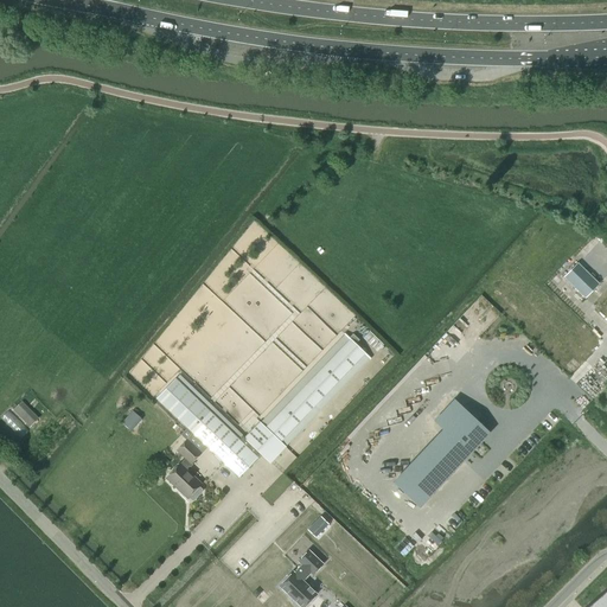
[(577,263),(563,278),(585,299),(599,285),(577,263)]
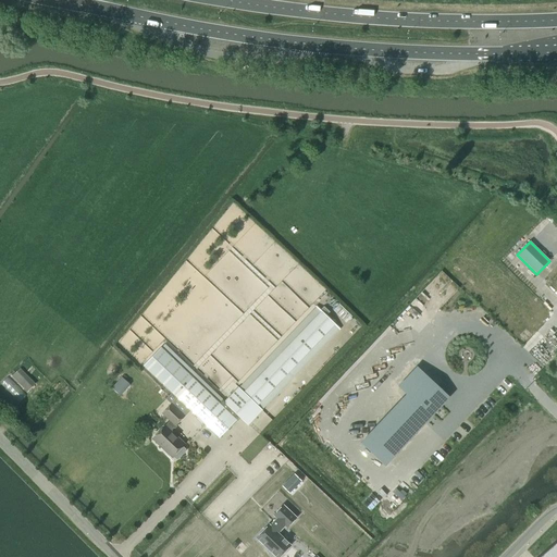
[(161,348),(144,366),(172,393),(165,398),(172,404),(184,416),(190,410),(219,437),(236,419),(235,419),(238,416),(248,425),(262,410),(257,405),(335,324),(326,317),(330,312),(324,308),(321,311),(244,393),(238,387),(224,403),(229,406),(225,409),(161,348)]
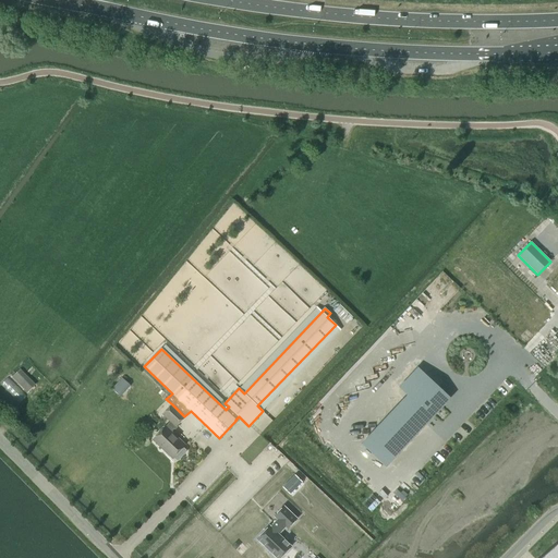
[(12,377),(27,392),(36,385),(20,370),(12,377)]
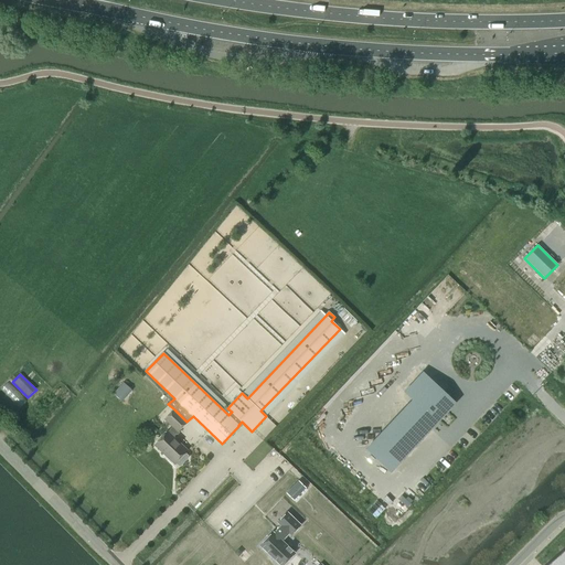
[(429,379),(364,448),(390,472),(455,403),(429,379)]
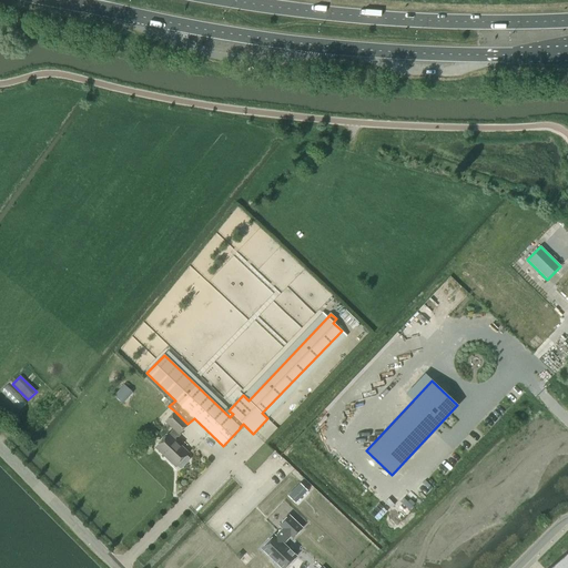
[(125,383),(114,395),(124,403),(134,392),(125,383)]
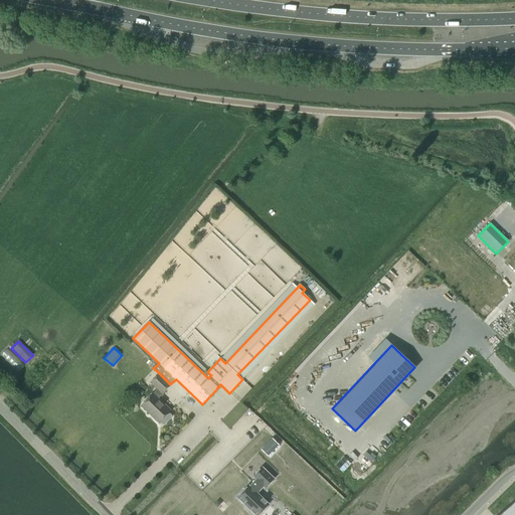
[(7,349),(2,354),(19,370),(24,364),(7,349)]
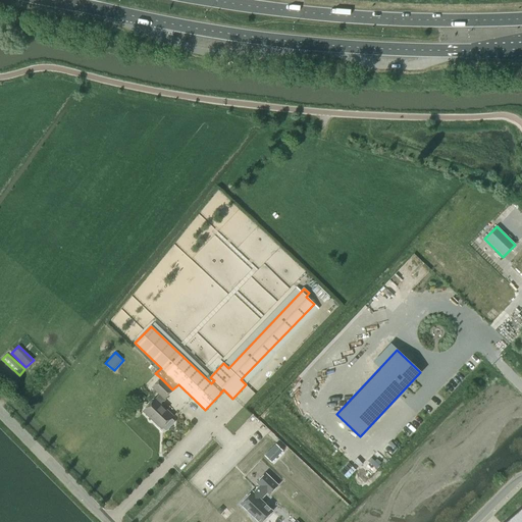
[(155,399),(143,411),(161,428),(162,427),(165,430),(167,429),(173,423),(173,421),(171,418),(173,416),(160,403),(172,389),(161,378),(152,387),(160,395),(156,399),(155,399)]
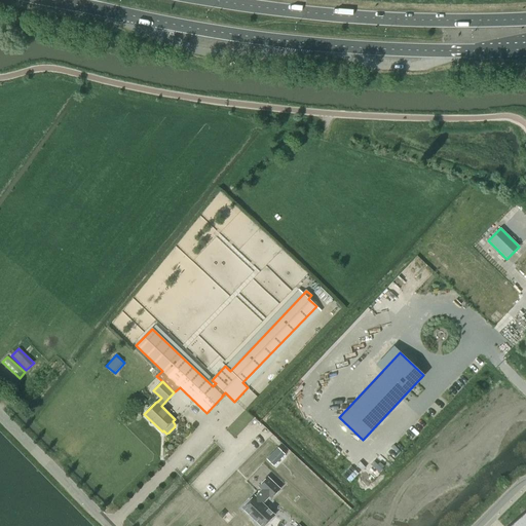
[(142,397),(138,400),(144,406),(148,402),(142,397)]
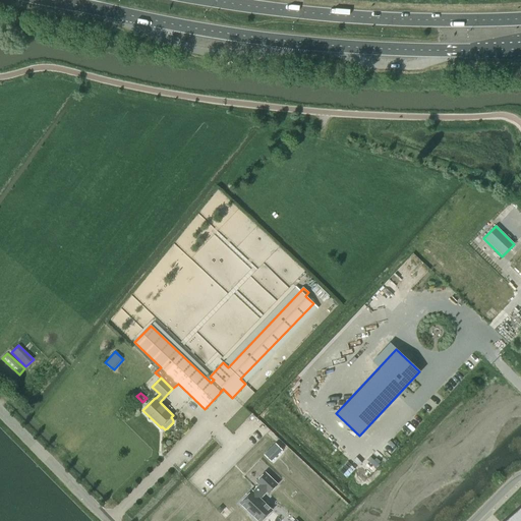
[(274,443),(263,454),(269,461),(281,450),(274,443)]
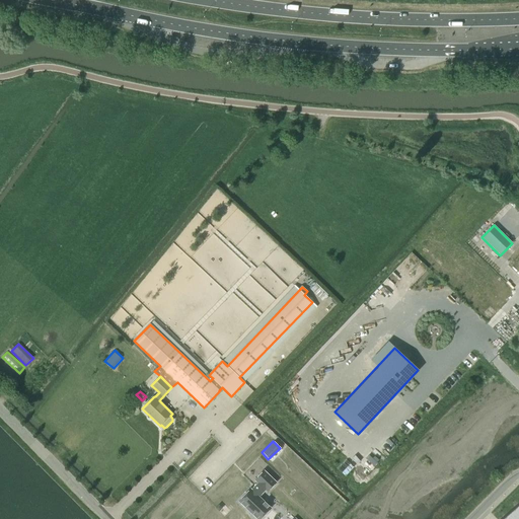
[(251,490),(239,502),(256,518),(258,518),(270,508),(258,497),(266,490),(267,492),(276,483),(265,471),(255,480),(260,485),(253,492),(251,490)]
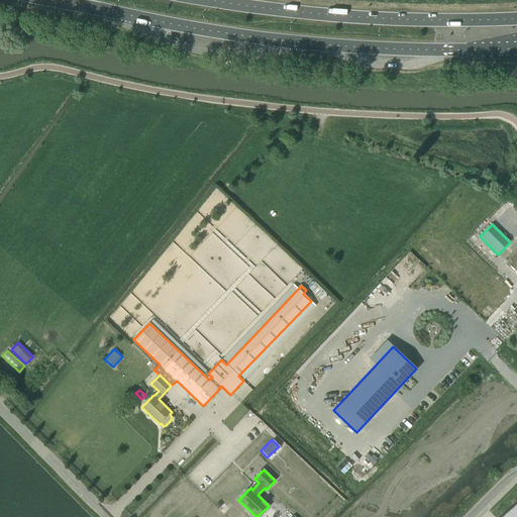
[(516,516),(516,503),(501,516),(516,516)]
